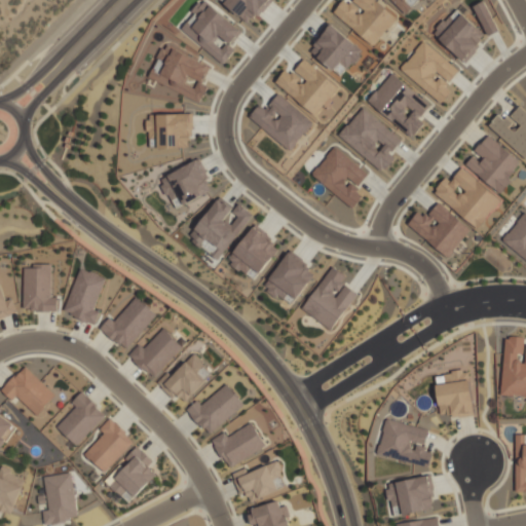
[(270,0),(219,0),(251,25),(270,0)]
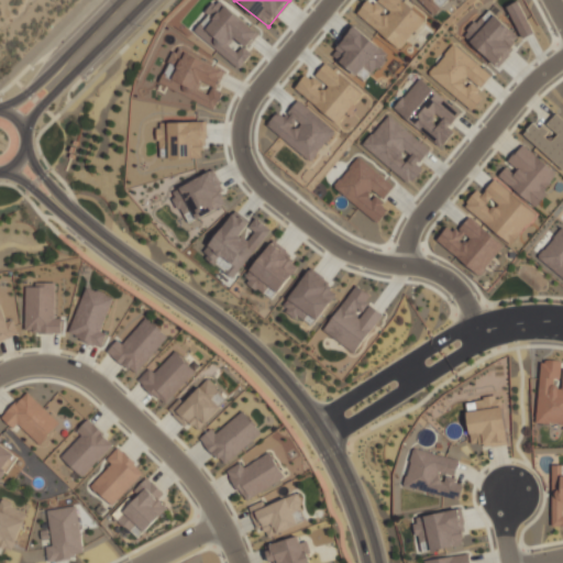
[(399,50),(426,21),(401,0),(377,0),(373,4),(367,0),(357,12),(399,50)]
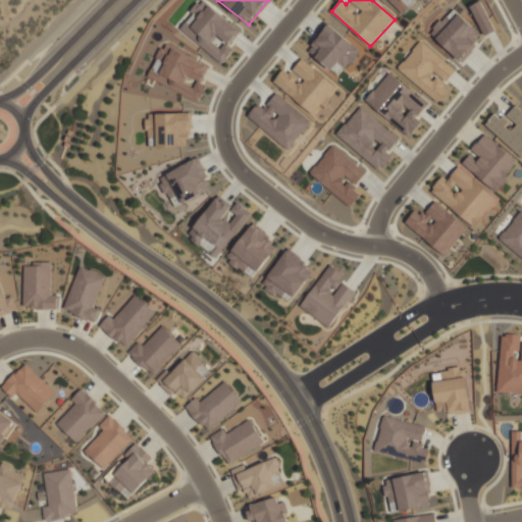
[(388,0),(403,14),(417,0),(388,0)]
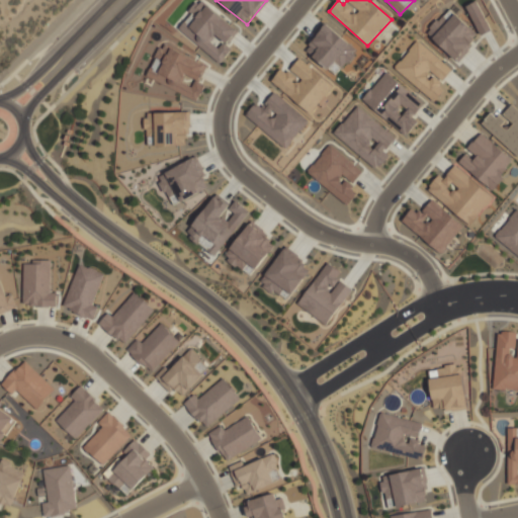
[(222,63),(231,49),(223,42),(219,48),(210,41),(214,35),(228,44),(239,29),(198,1),(177,30),(222,63)]
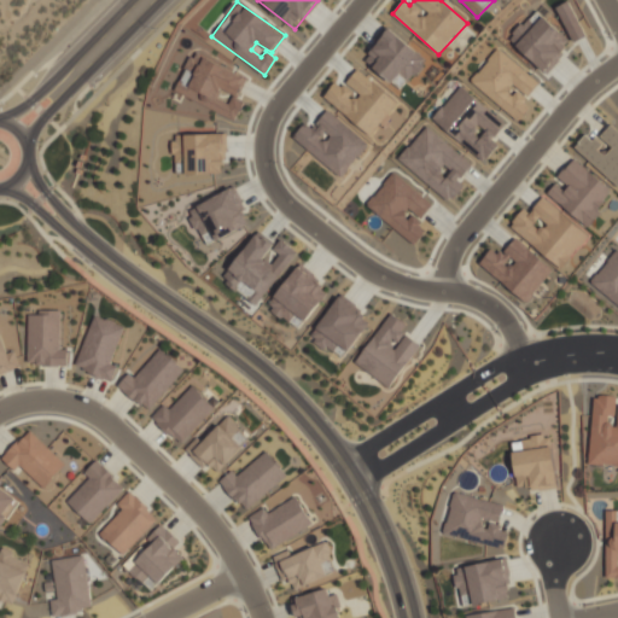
[(586,36),(567,1),(555,7),(573,42),(586,36)]
